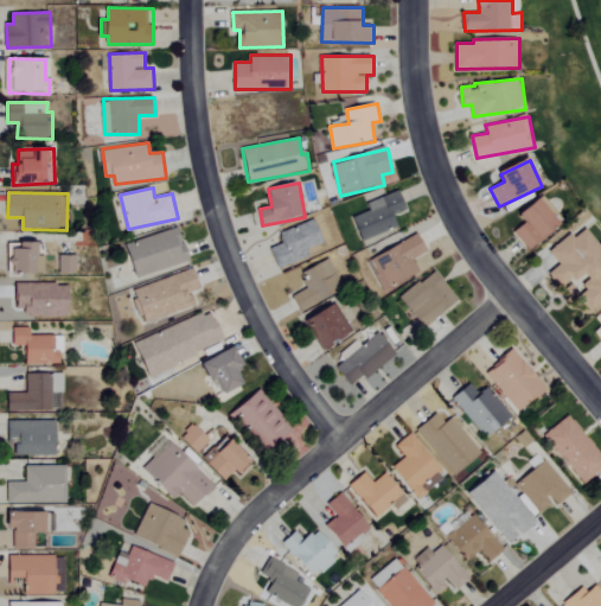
[(372,211),(356,215),(362,240),(400,229),(395,214),(407,210),(402,192),(370,201),(372,211)]
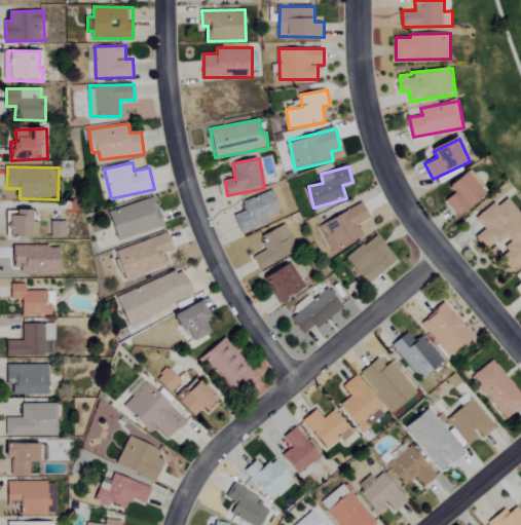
[(450,185),(456,193),(447,200),(459,216),(486,195),(468,172),(450,185)]
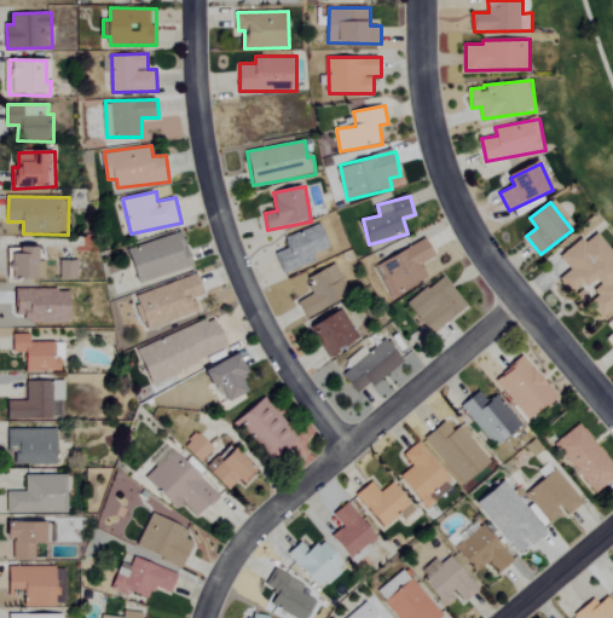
[(287,236),(290,249),(279,252),(284,272),(318,264),(316,253),(330,249),(324,226),(287,236)]
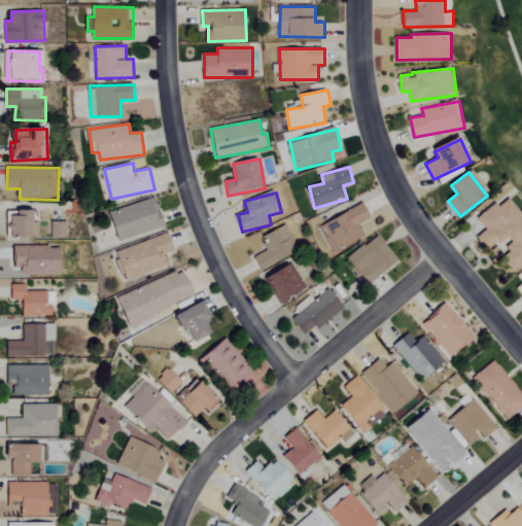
[(166,225),(157,197),(109,211),(119,241),(166,225)]
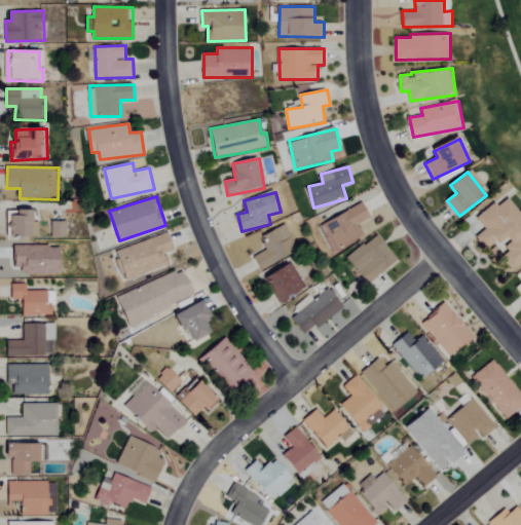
[(520,209),(511,196),(498,207),(495,203),(477,218),(486,229),(476,237),(486,252),(503,239),(511,250),(503,257),(512,269),(520,262),(520,209)]
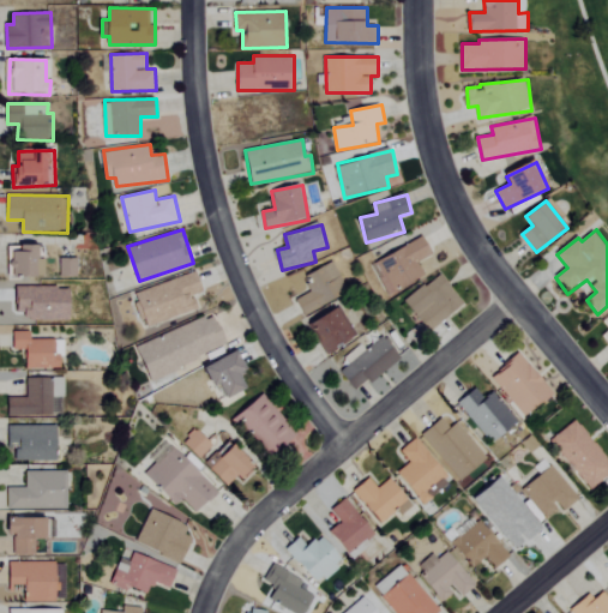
[(427,276),(420,262),(433,254),(425,236),(380,258),(396,292),(427,276)]
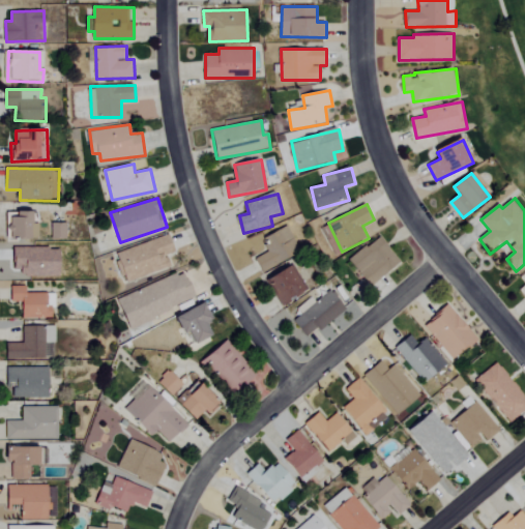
[(9,212),(8,239),(37,240),(38,224),(31,224),(32,212),(9,212)]
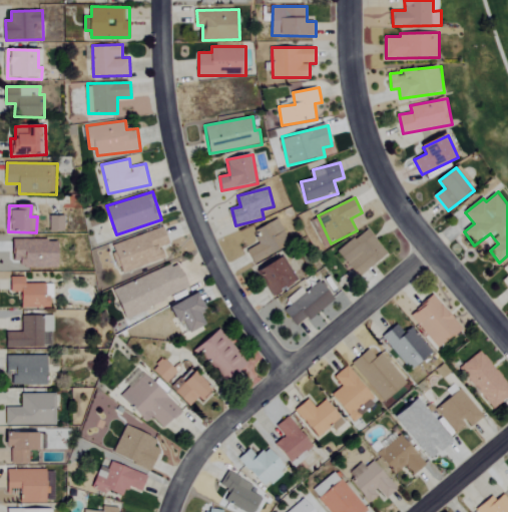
[(66,215),(52,215),(51,231),(65,231),(66,215)]
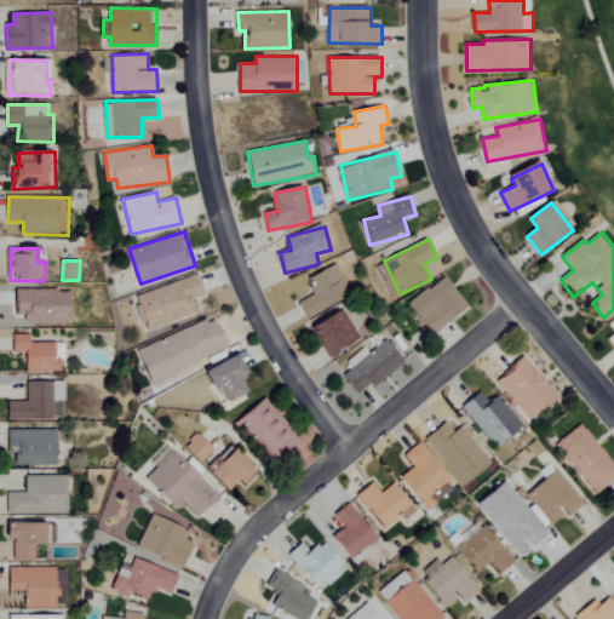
[(316,293),(300,301),(308,316),(353,294),(338,264),(309,278),(316,293)]
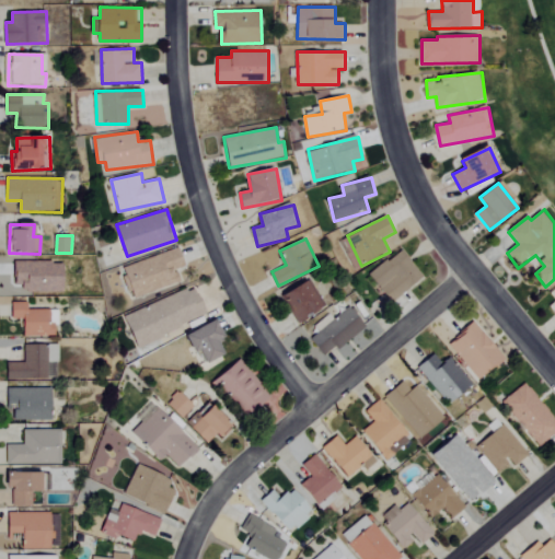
[(186,266),(180,247),(124,267),(135,299),(181,282),(176,269),(186,266)]
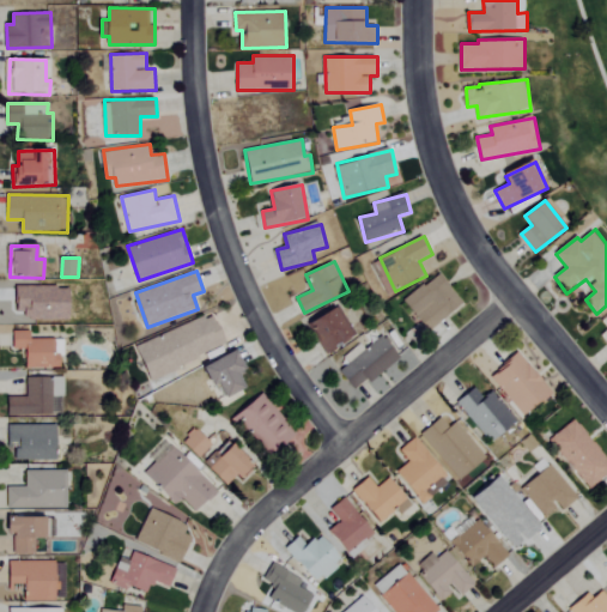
[(406,301),(430,329),(465,302),(441,273),(406,301)]
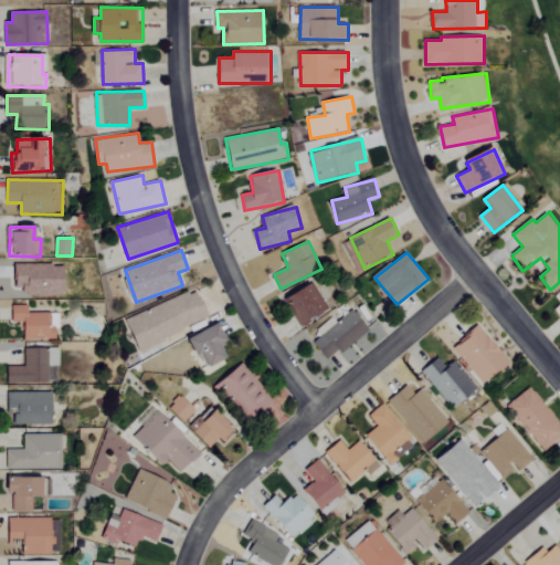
[(64,294),(65,265),(17,263),(16,292),(64,294)]
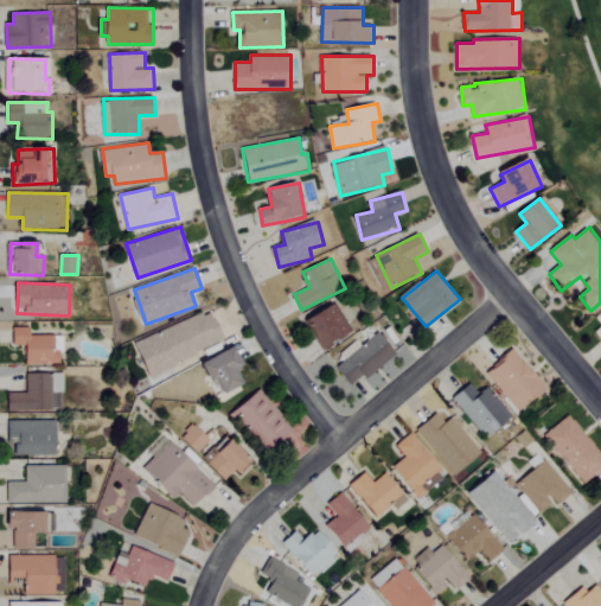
[(351,331),(332,303),(307,319),(326,348),(351,331)]
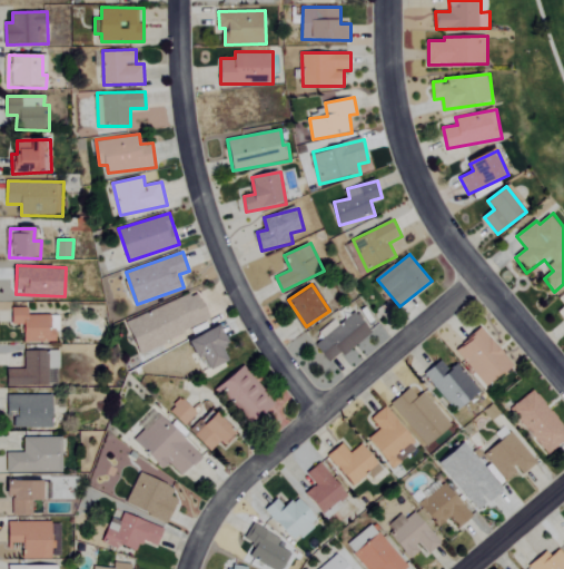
[(127,320),(139,351),(213,323),(200,291),(127,320)]
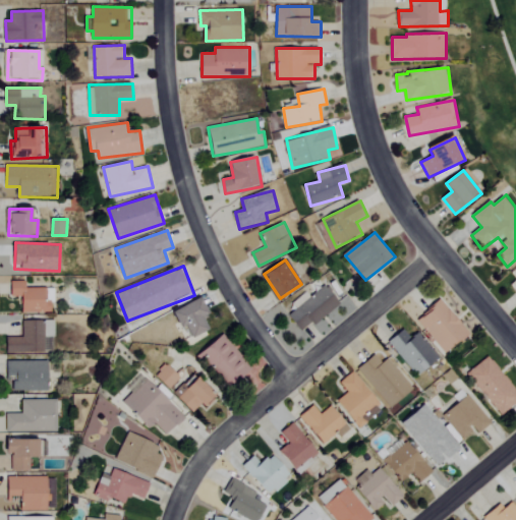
[(12,296),(22,296),(22,311),(52,310),(52,298),(55,298),(55,287),(26,287),(25,279),(12,279),(12,296)]
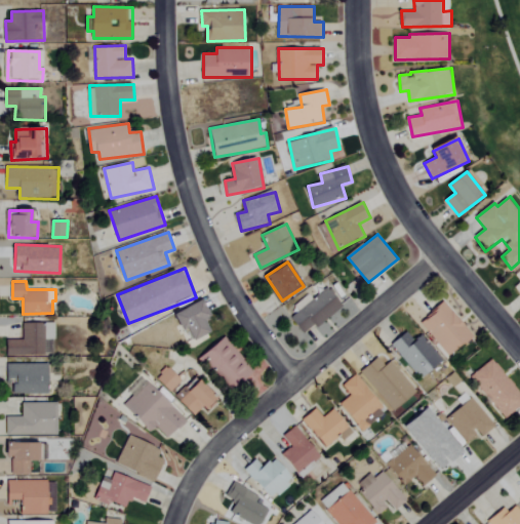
[(306,332),(315,324),(318,327),(344,305),(327,286),(292,318),(306,332)]
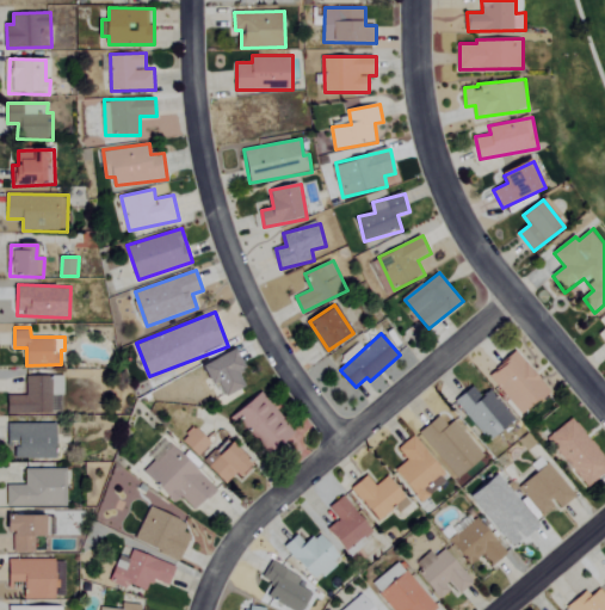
[(244,367),(235,347),(204,362),(220,396),(244,386),(236,370),(244,367)]
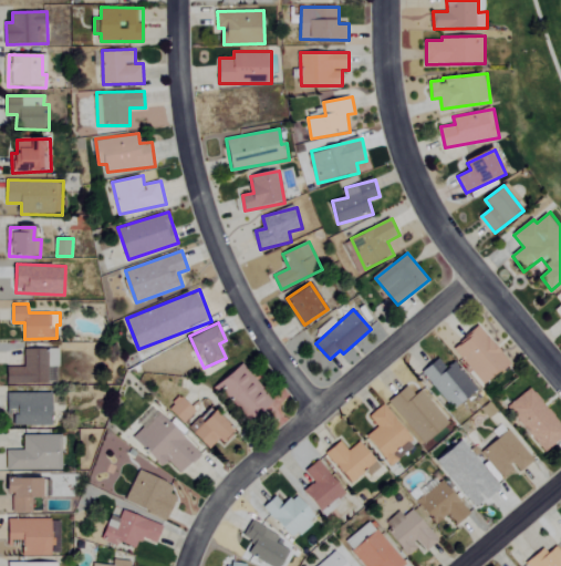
[(511,361),(480,325),(455,348),(486,383),(511,361)]
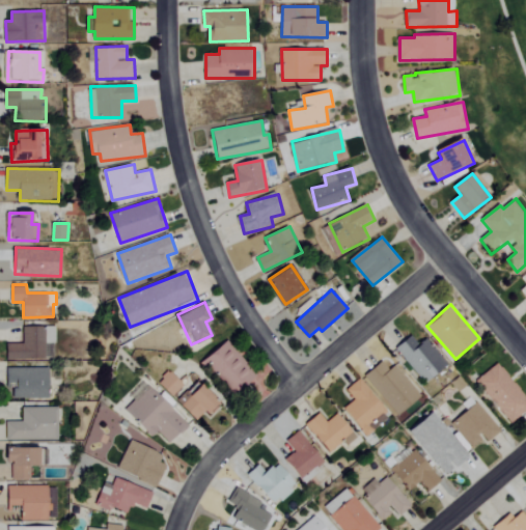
[(56,359),(57,327),(25,326),(25,343),(8,342),(8,358),(56,359)]
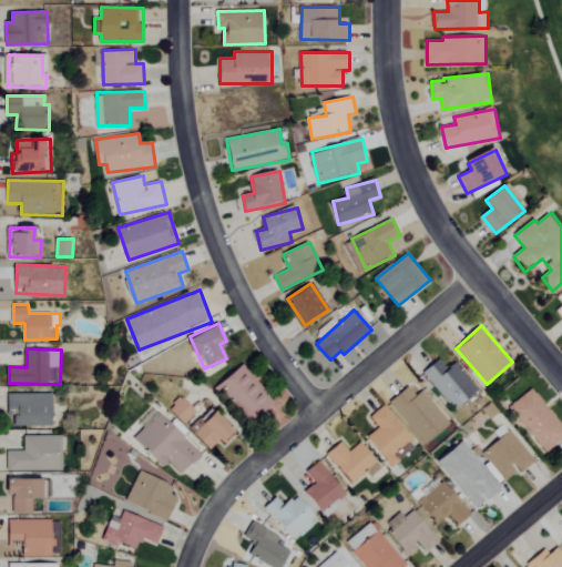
[(458,408),(480,386),(456,362),(449,367),(440,357),(423,374),(458,408)]
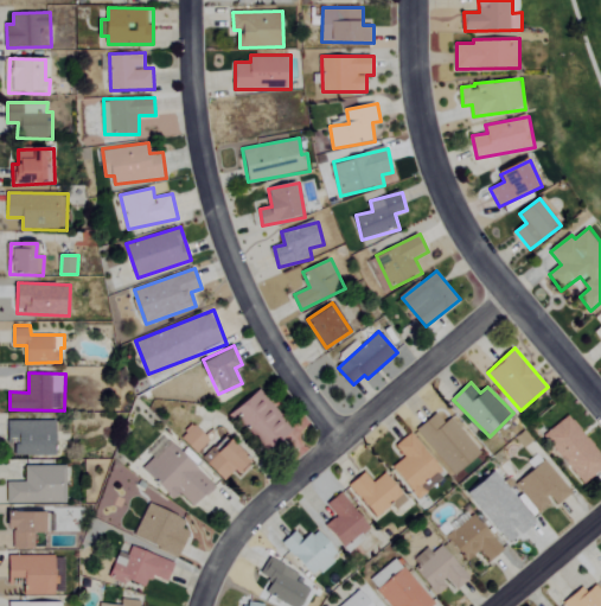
[(269,452),(296,426),(260,387),(232,413),(269,452)]
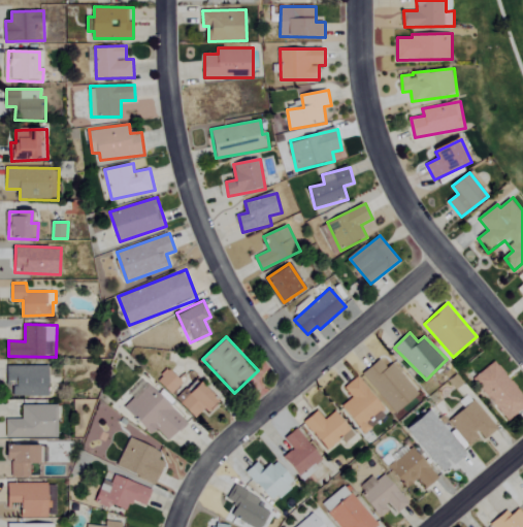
[(364,372),(396,410),(420,392),(394,362),(389,366),(382,357),(364,372)]
